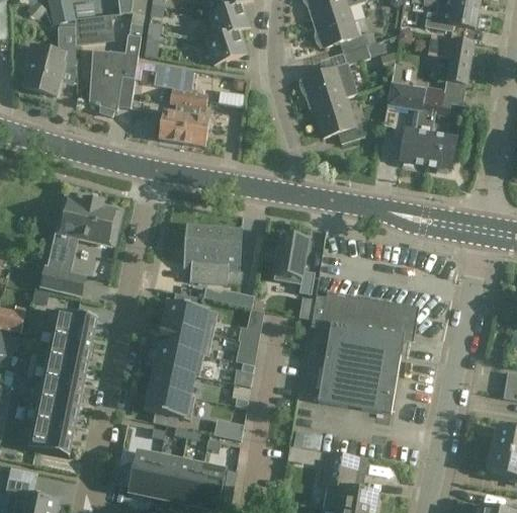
[(36,0),(34,0),(27,8),(37,17),(46,7),(36,0)]
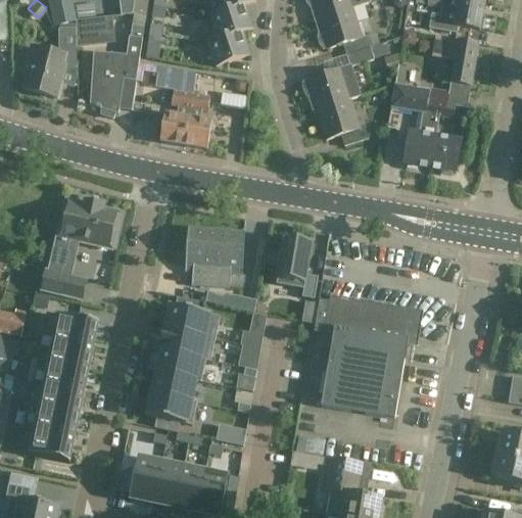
[(75,20),(69,0),(49,0),(54,25),(75,20)]
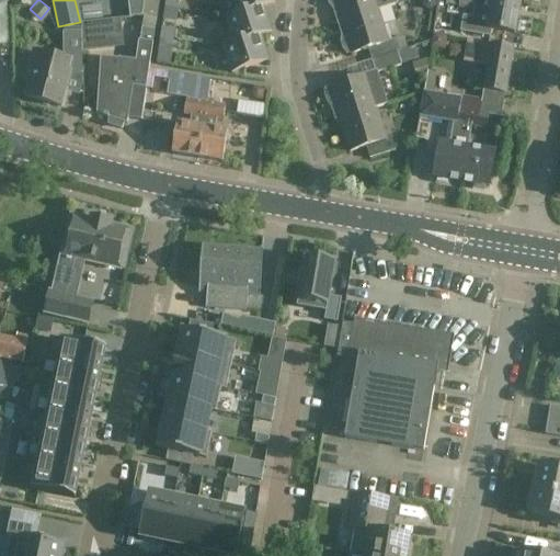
[(75,0),(80,22),(118,18),(118,16),(91,19),(87,0),(75,0)]
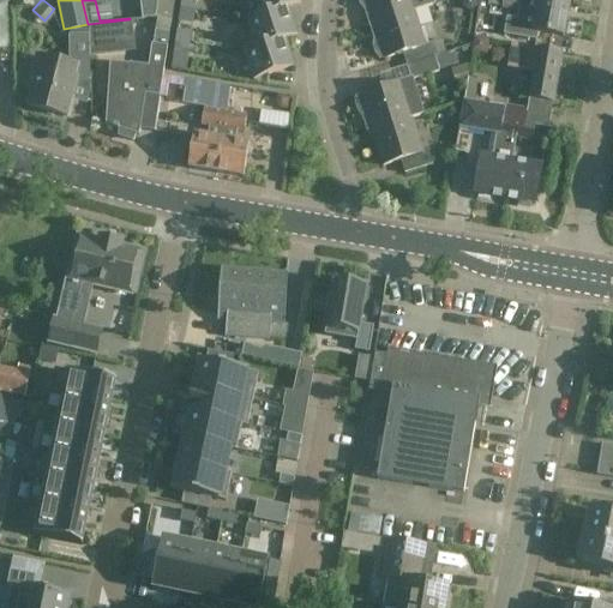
[(139,0),(140,16),(154,14),(170,18),(173,0),(139,0)]
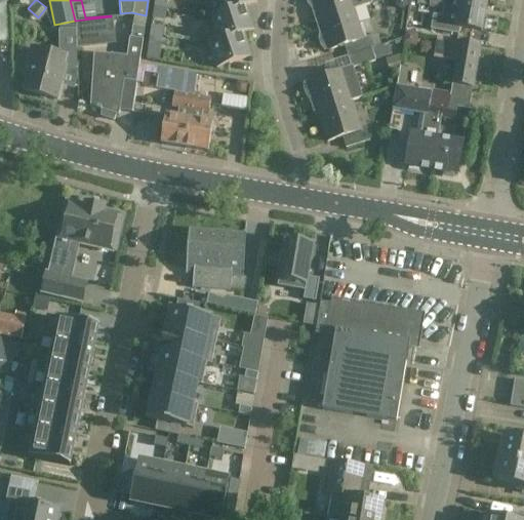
[(307,0),(310,4),(311,4),(315,2),(319,15),(353,5),(368,0),(307,0)]
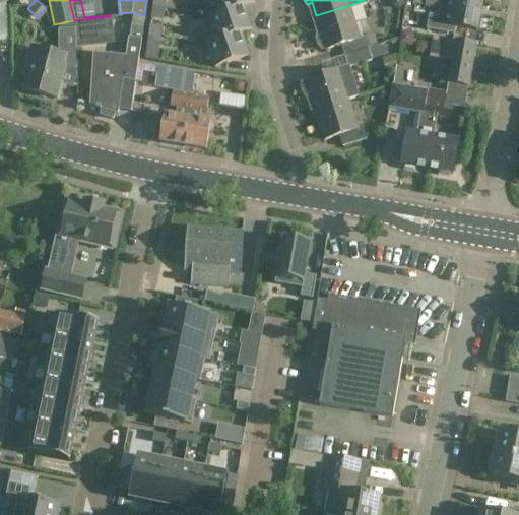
[(480,1),(474,0),(406,0),(424,3),(424,4),(439,7),(438,12),(429,10),(426,24),(454,29),(455,25),(475,29),(480,1)]
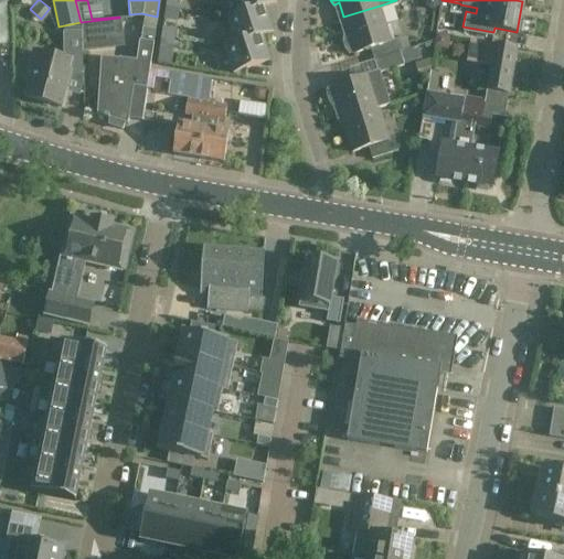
[(234,36),(262,31),(273,28),(264,2),(237,7),(225,11),(234,36)]
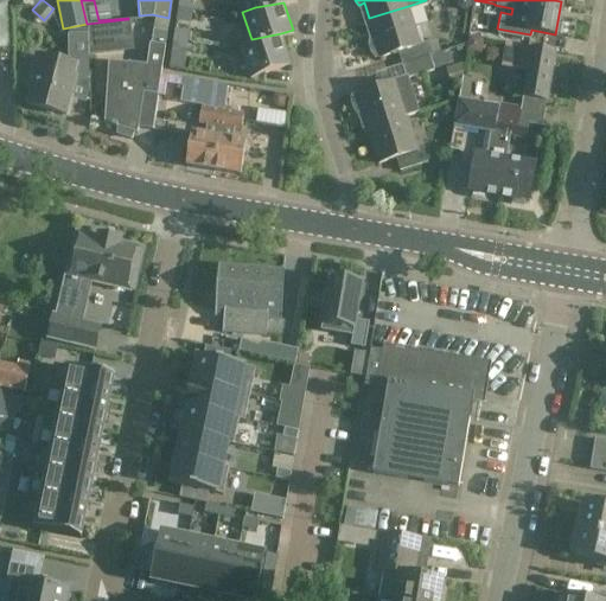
[(397,48),(402,62),(429,52),(425,38),(419,40),(408,6),(369,18),(375,34),(369,36),(369,42),(371,50),(375,53),(380,52),(381,53),(397,48)]
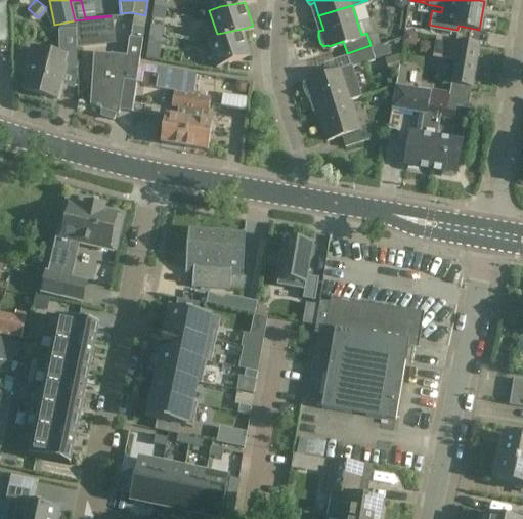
[(111,16),(75,20),(76,27),(76,44),(114,40),(111,16)]
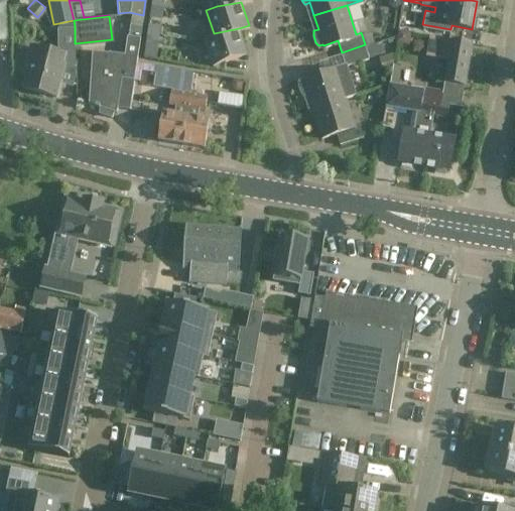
[(148,28),(160,30),(161,22),(149,20),(148,28)]
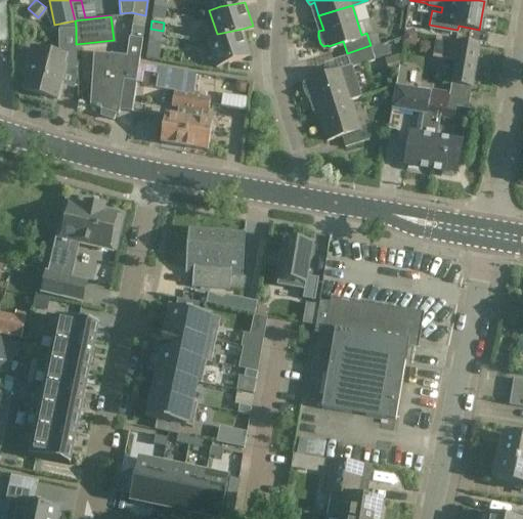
[(76,44),(76,27),(58,27),(58,51),(32,44),(25,72),(28,73),(24,87),(56,95),(64,66),(77,66),(76,44)]
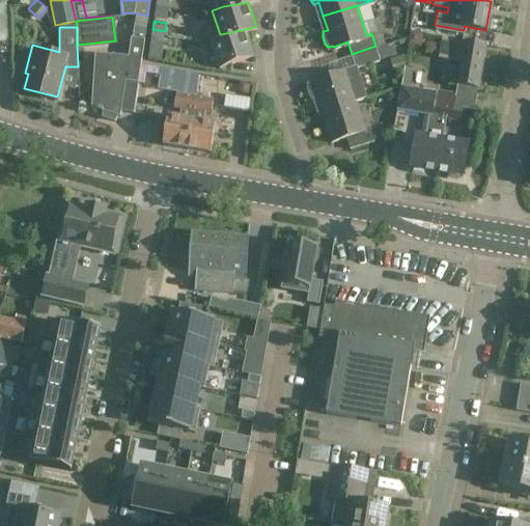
[(165,31),(152,29),(150,37),(164,38),(165,31)]
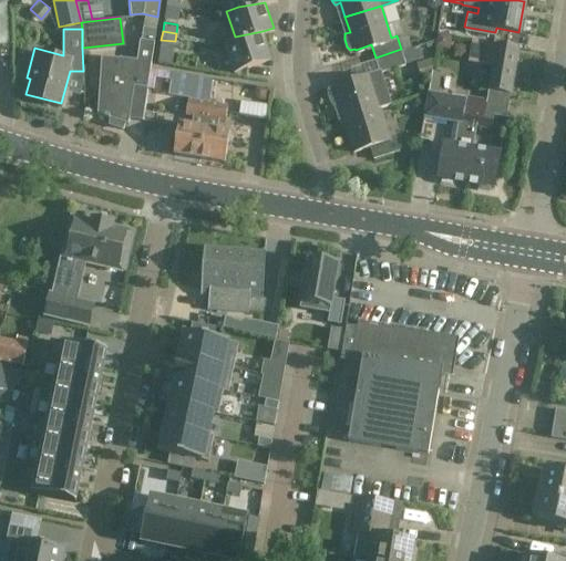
[(267,43),(263,31),(235,37),(224,40),(234,70),(271,56),(267,43)]
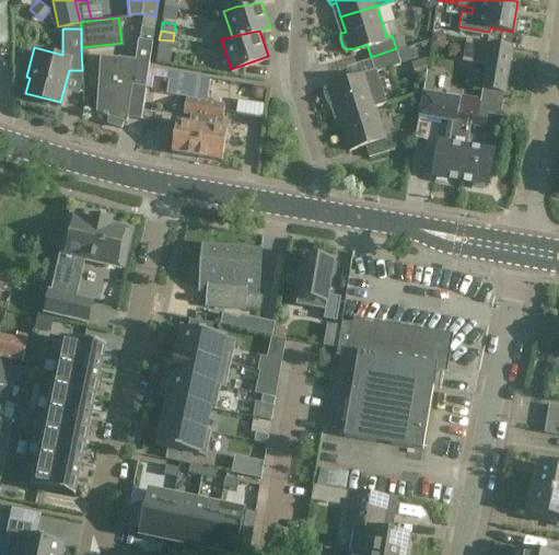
[(402,32),(392,35),(396,48),(406,45),(402,32)]
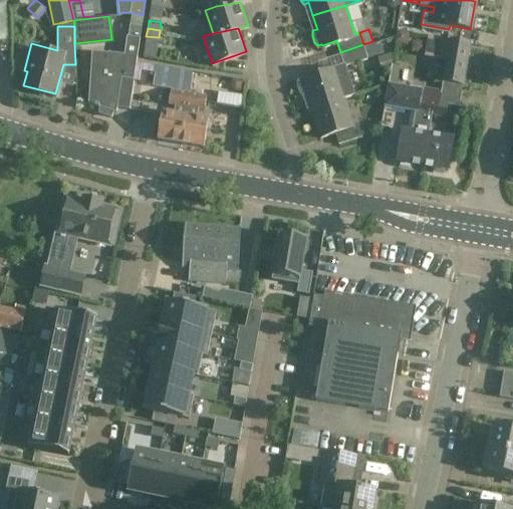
[(99,105),(97,110),(111,114),(112,109),(115,110),(120,75),(133,77),(140,35),(126,34),(123,52),(113,51),(91,49),(87,101),(99,105)]
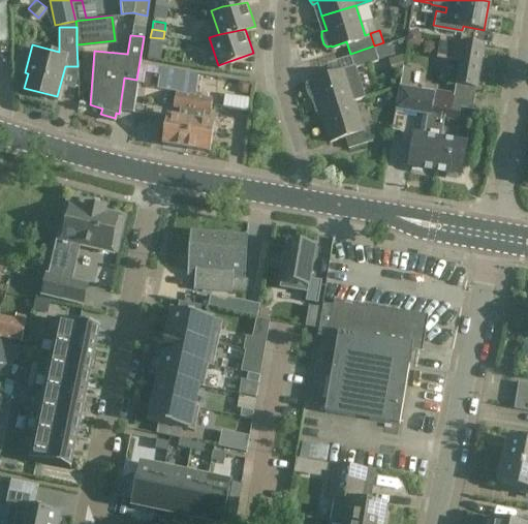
[(459,57),(461,40),(439,35),(437,54),(459,57)]
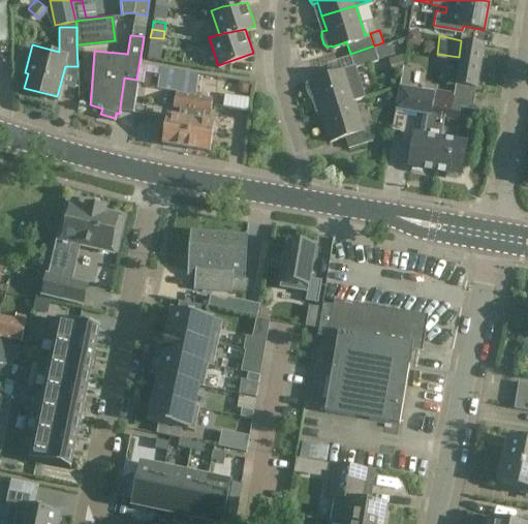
[(383,42),(374,45),(377,56),(394,51),(391,40),(383,42)]
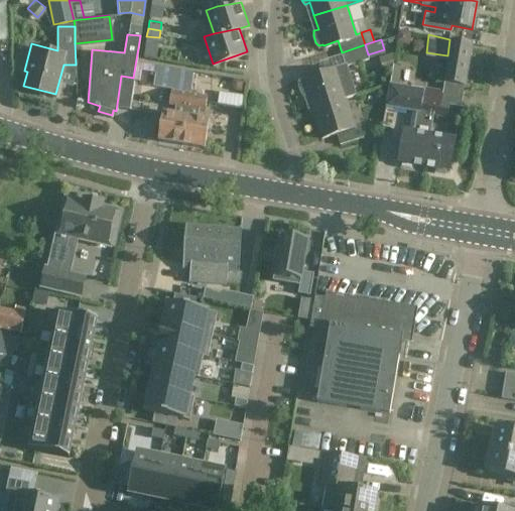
[(471,42),(449,39),(447,55),(441,91),(439,102),(435,102),(433,112),(446,114),(448,105),(460,106),(461,104),(460,104),(462,89),(459,86),(460,83),(464,83),(471,42)]
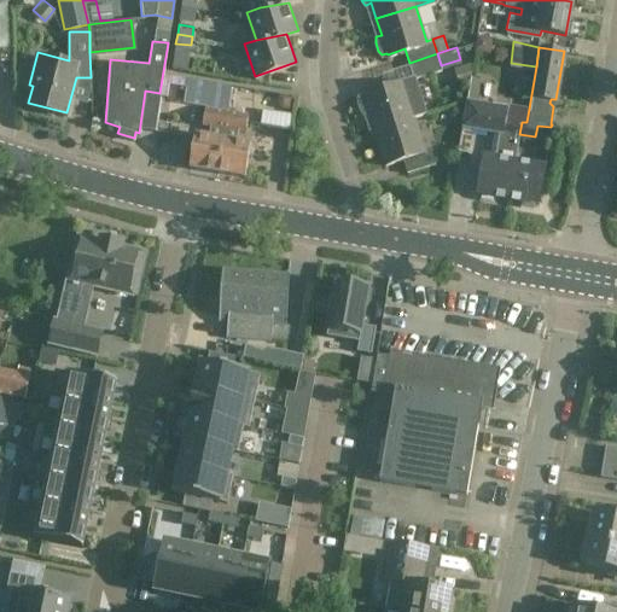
[(426,110),(414,75),(441,66),(437,53),(409,63),(413,75),(402,79),(362,92),(362,93),(358,94),(358,99),(360,109),(364,112),(368,111),(373,128),(413,115),(426,110)]
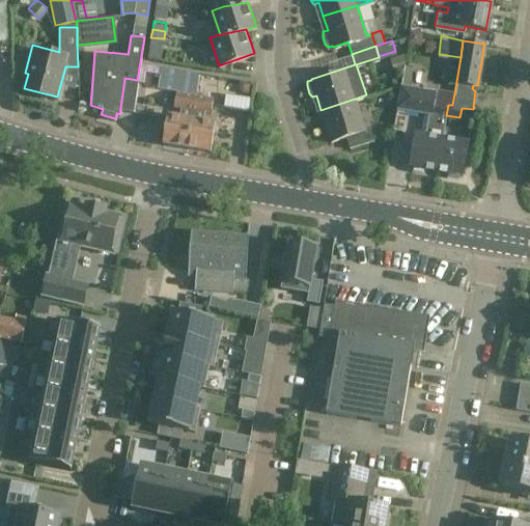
[(406,50),(390,55),(394,68),(403,65),(406,50)]
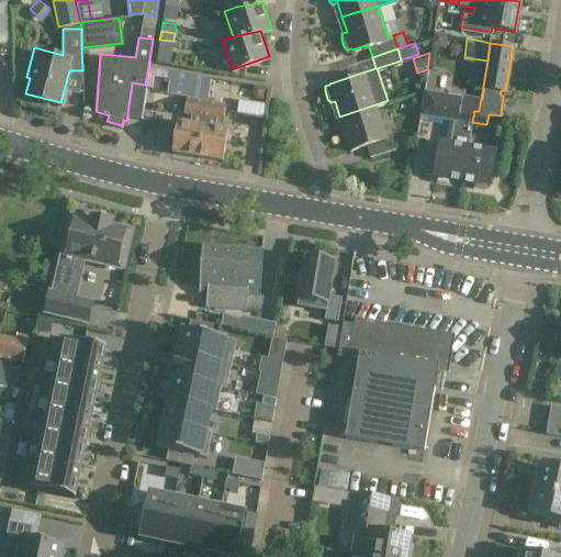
[(264,84),(254,82),(253,89),(256,93),(261,96),(264,84)]
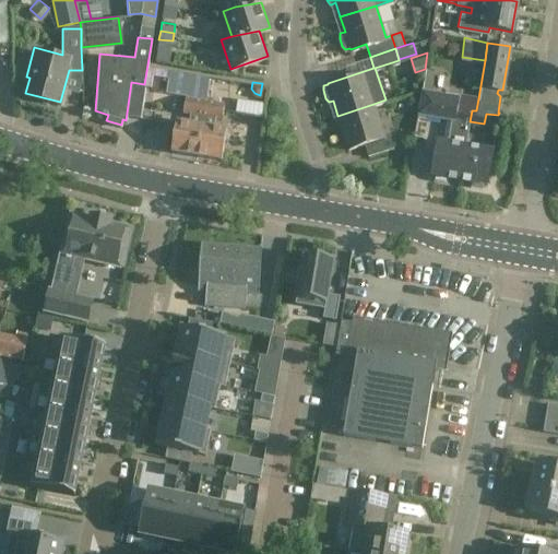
[(205,98),(208,85),(188,83),(186,95),(205,98)]
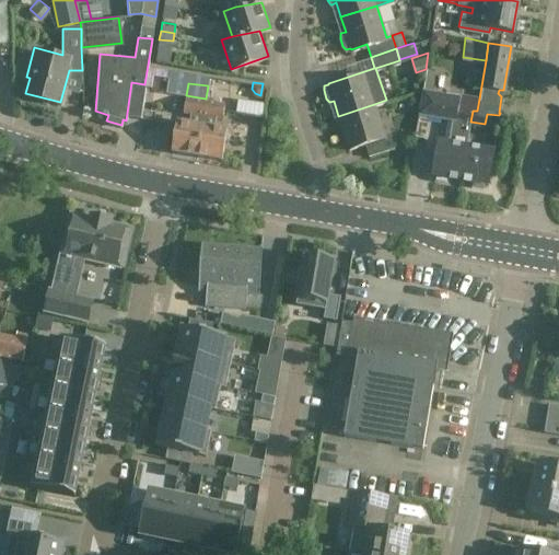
[(452,118),(456,119),(461,95),(445,93),(432,90),(422,89),(420,103),(418,113),(452,118)]
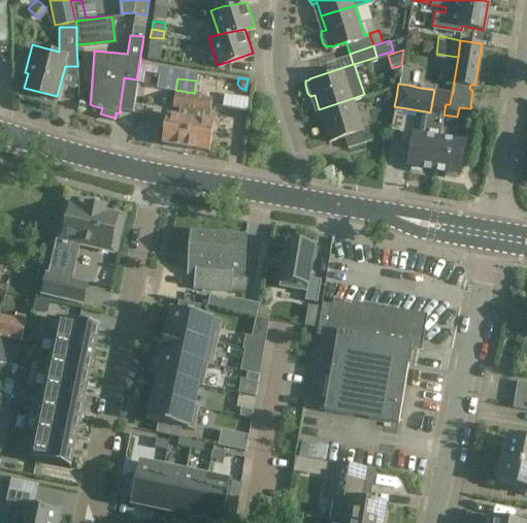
[(194,93),(175,90),(173,104),(187,106),(185,115),(166,111),(162,140),(186,144),(194,93)]
